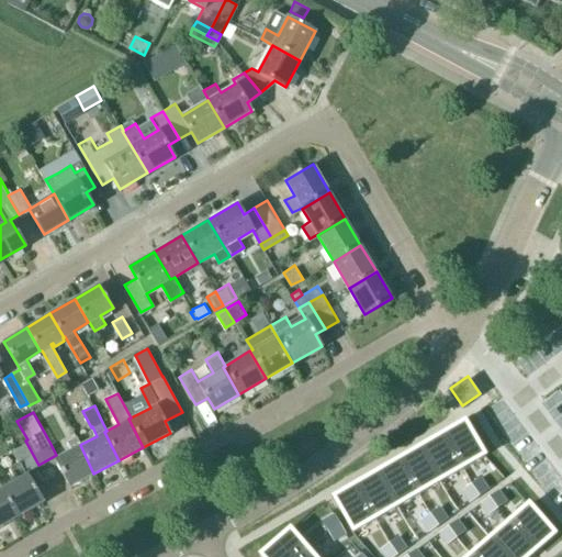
[(484,454),(464,419),(442,432),(462,467),(484,454)]
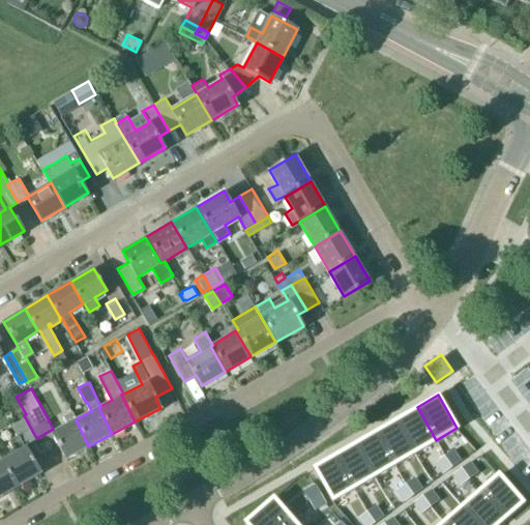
[(436,440),(417,407),(396,419),(415,451),(436,440)]
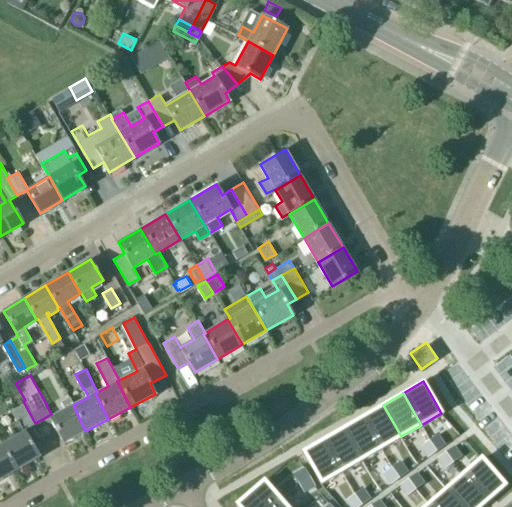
[(73,405),(74,404),(70,395),(60,400),(65,409),(50,417),(64,442),(85,431),(73,405)]
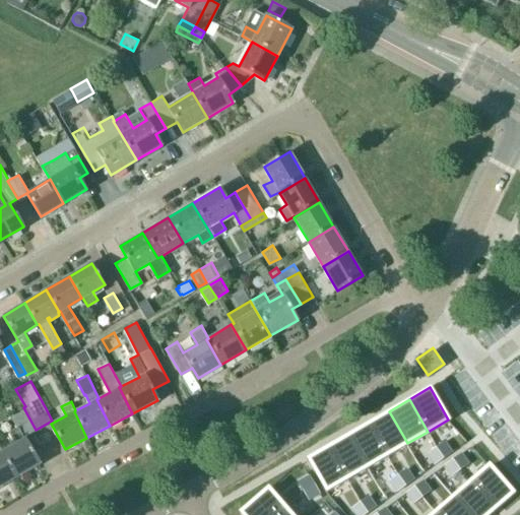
[(23,436),(36,430),(23,407),(12,414),(18,425),(9,430),(16,443),(4,450),(0,452),(15,477),(40,463),(23,436)]
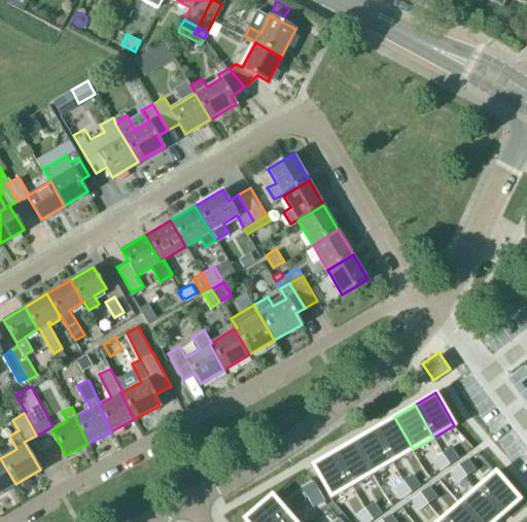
[(413,449),(394,417),(374,428),(392,461),(413,449)]
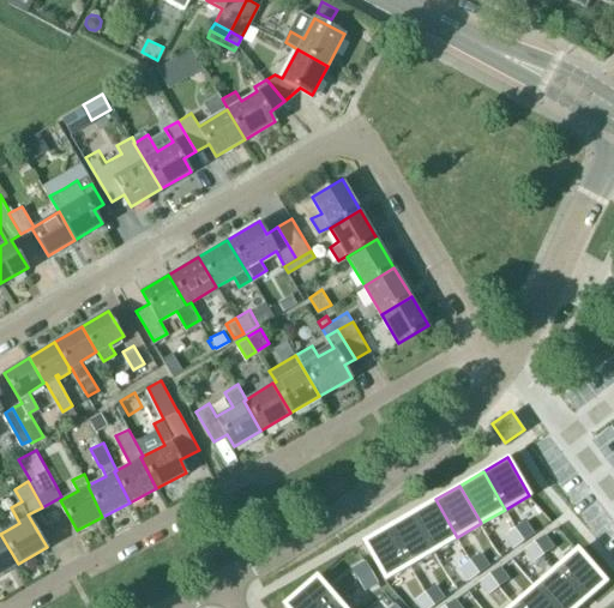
[(457,537),(435,499),(411,513),(433,551),(457,537)]
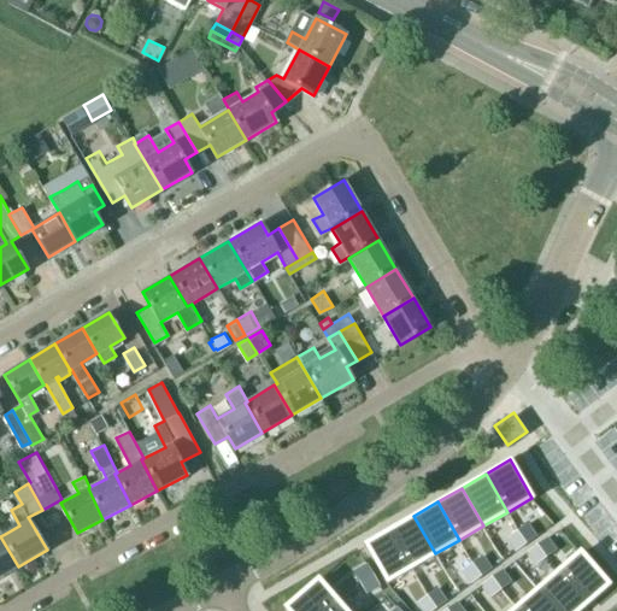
[(435,553),(413,516),(389,529),(412,568),(435,553)]
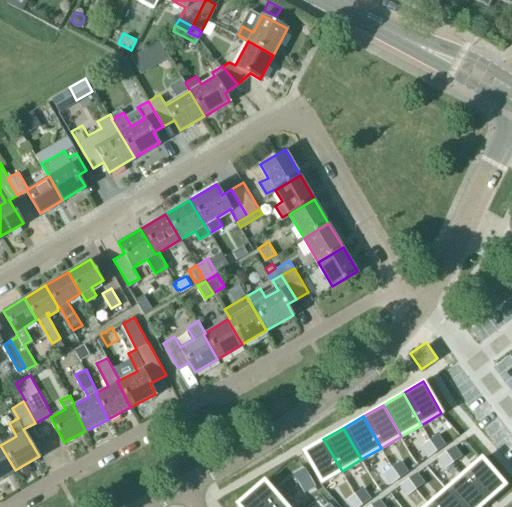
[(426,439),(435,450),(442,445),(434,433),(426,439)]
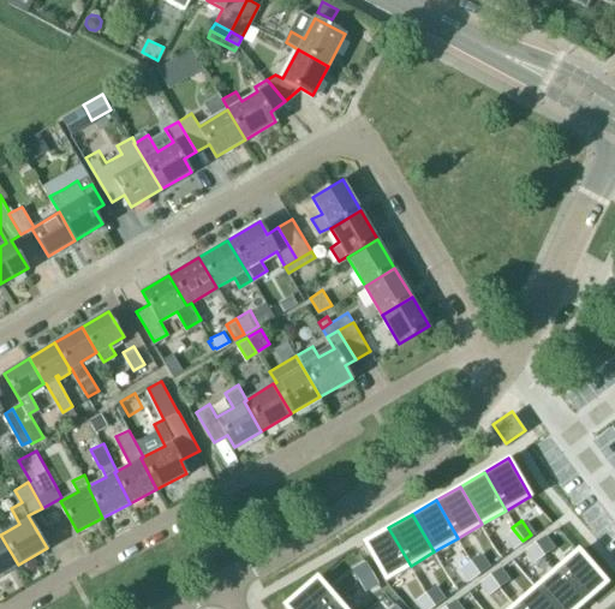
[(0,535),(5,532),(0,524),(0,574),(18,565),(0,535)]
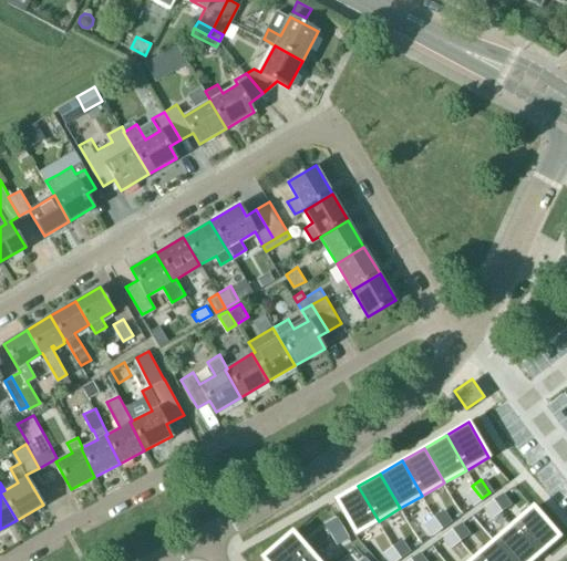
[(379,521),(358,486),(336,499),(356,534),(379,521)]
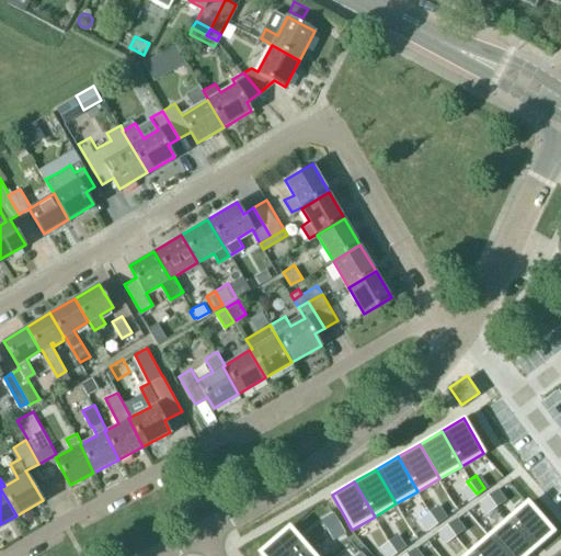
[(477,494),(467,481),(458,487),(468,500),(477,494)]
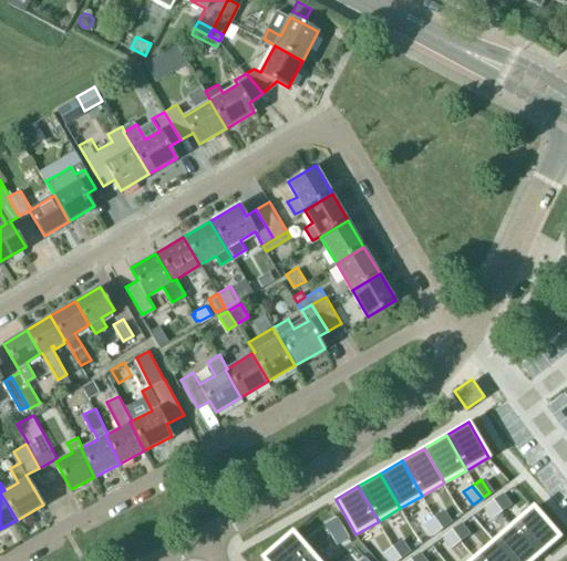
[(511,502),(503,491),(493,498),(502,509),(511,502)]
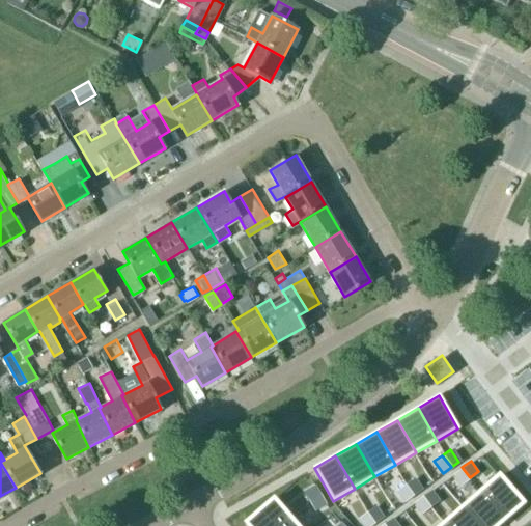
[(470,477),(462,467),(453,473),(460,483),(470,477)]
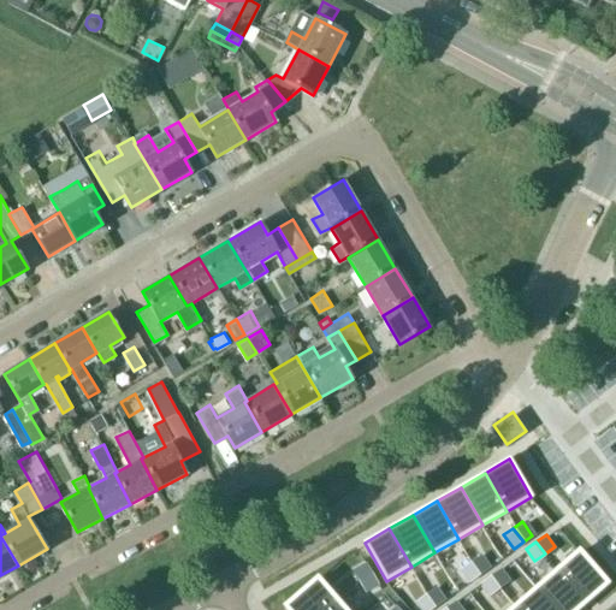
[(580,550),(558,569),(586,602),(608,584),(580,550)]
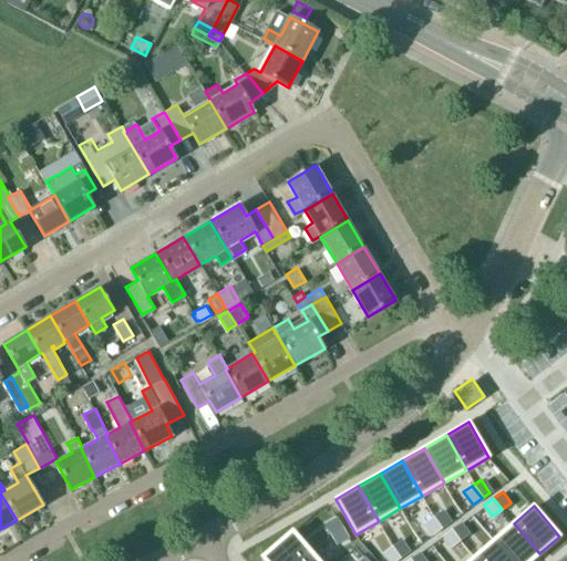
[(449,522),(439,509),(431,516),(440,528),(449,522)]
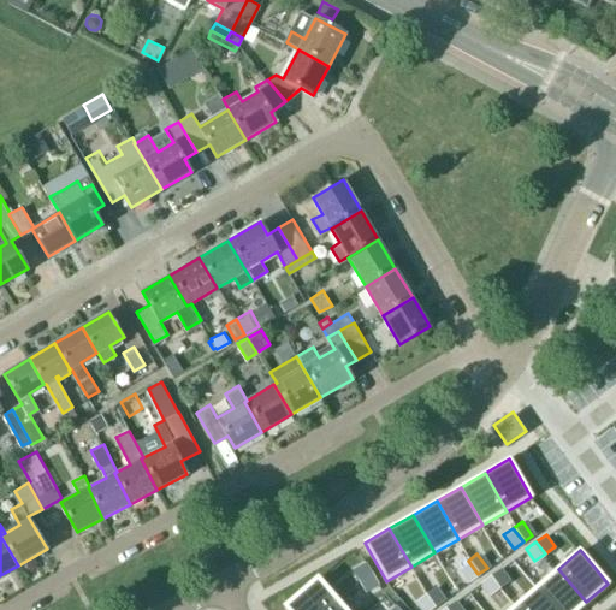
[(356,576),(372,568),(366,558),(350,567),(356,576)]
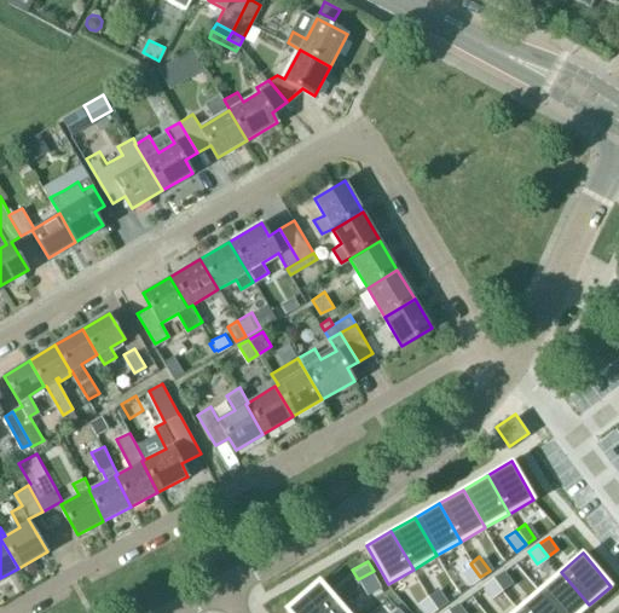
[(480,577),(470,564),(461,570),(470,584),(480,577)]
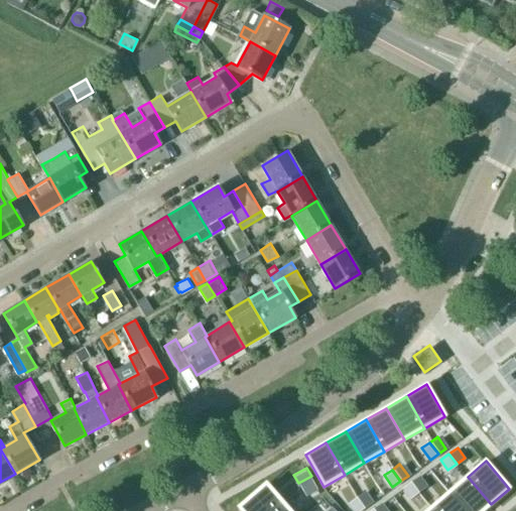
[(316,484),(311,476),(298,483),(303,491),(316,484)]
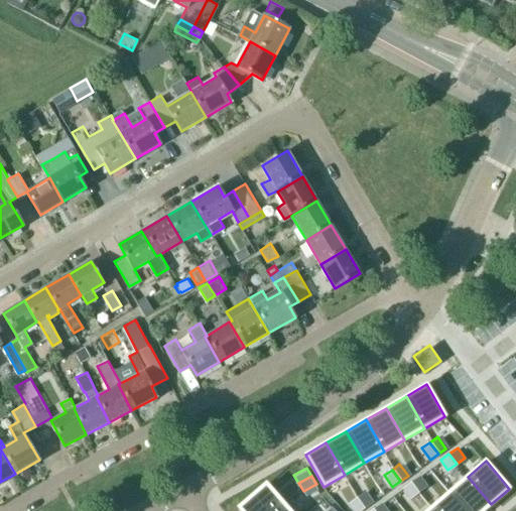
[(418,477),(410,483),(418,494),(426,489),(418,477)]
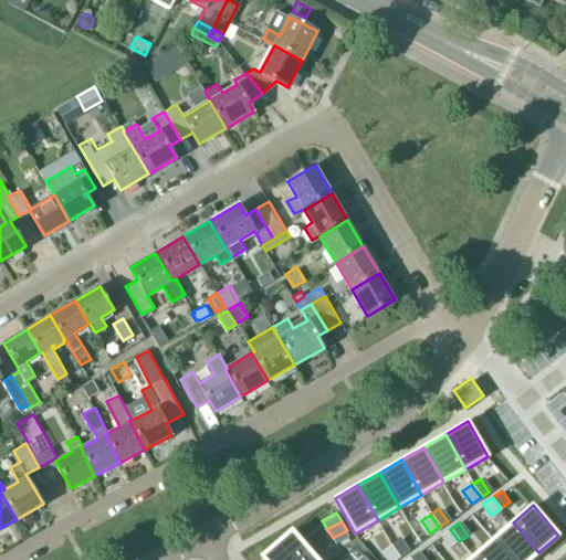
[(513,522),(493,539),(511,559),(530,559),(538,552),(513,522)]
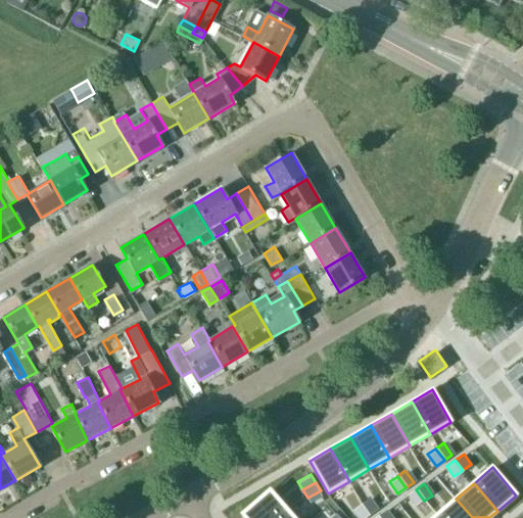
[(424,501),(416,489),(408,495),(416,507),(424,501)]
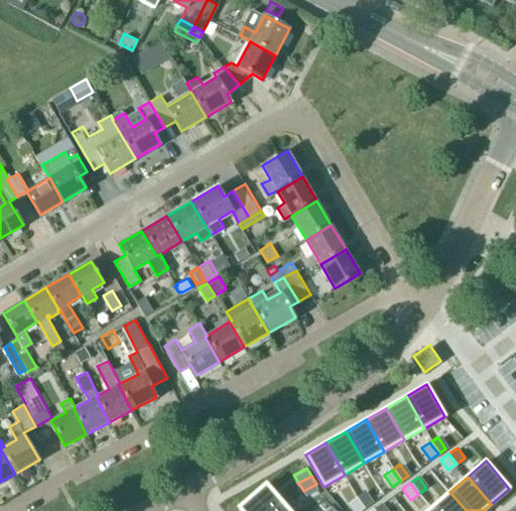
[(270,510),(281,501),(266,484),(238,507),(241,510),(270,510)]
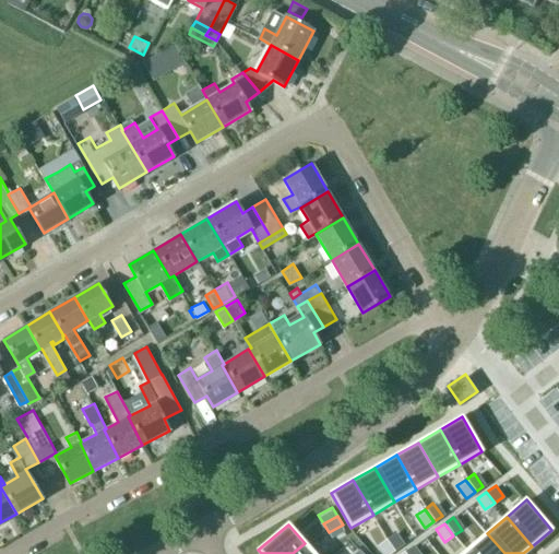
[(402,544),(392,532),(383,538),(393,551),(402,544)]
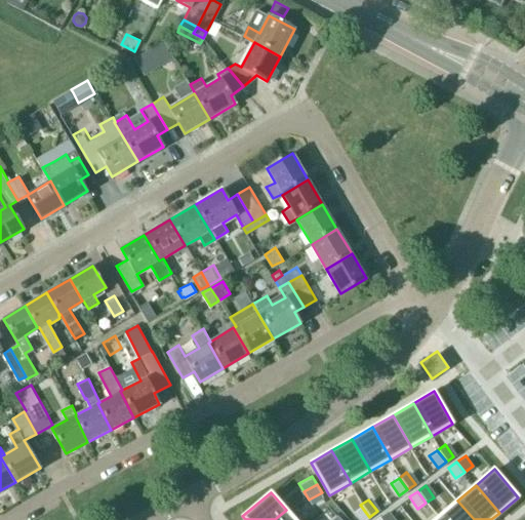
[(474,519),(457,501),(440,516),(443,519),(474,519)]
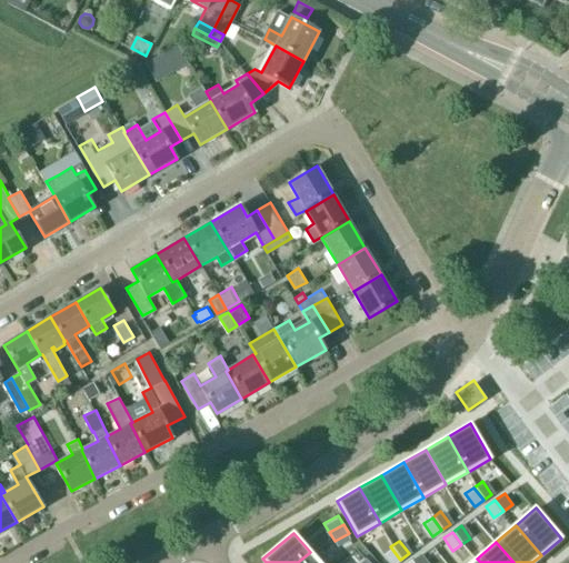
[(395,562),(400,560),(390,546),(382,553),(389,562),(395,562)]
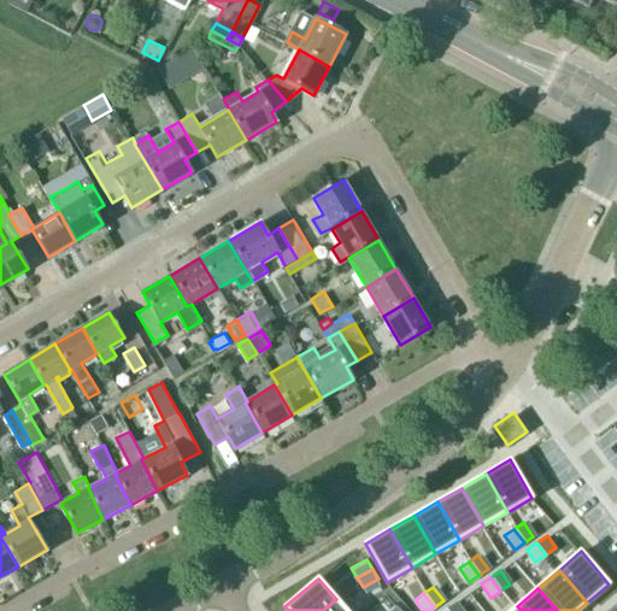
[(346,610),(336,599),(323,610),(346,610)]
